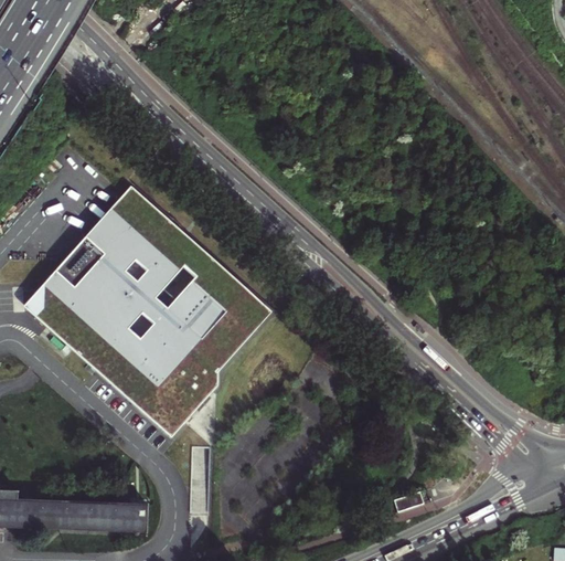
[(272,309),(131,183),(128,188),(105,213),(70,253),(23,304),(73,347),(97,369),(170,434),(217,382),(217,370),(272,309)]
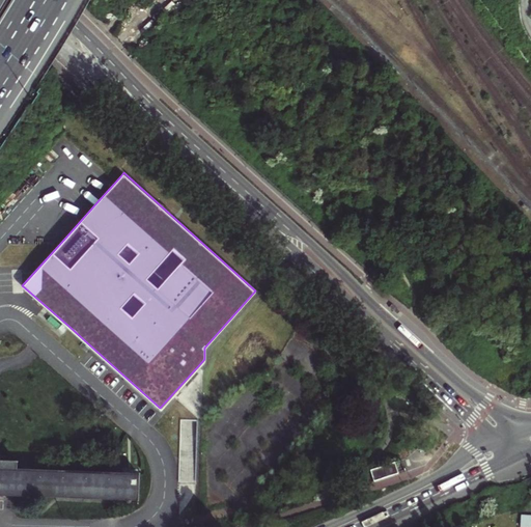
[(416,445),(425,448),(430,431),(422,428),(416,445)]
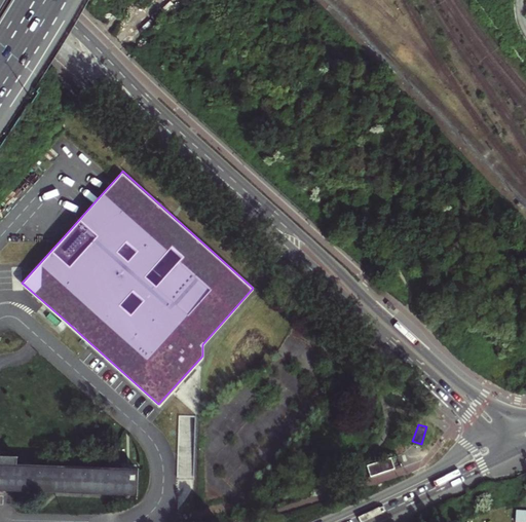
[(136,491),(137,468),(15,463),(15,454),(0,453),(0,486),(3,487),(15,487),(136,491)]
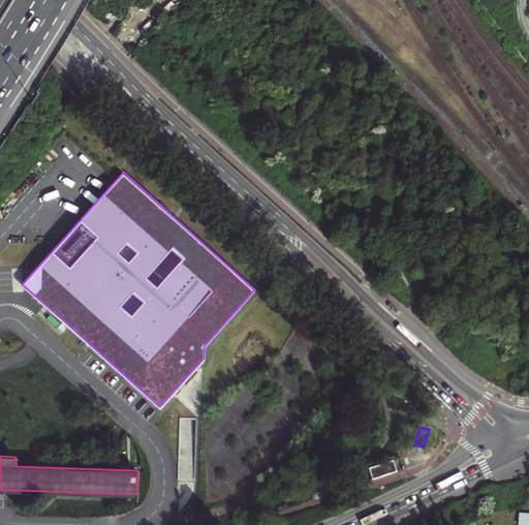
[(393,458),(369,466),(372,475),(396,468),(393,458)]
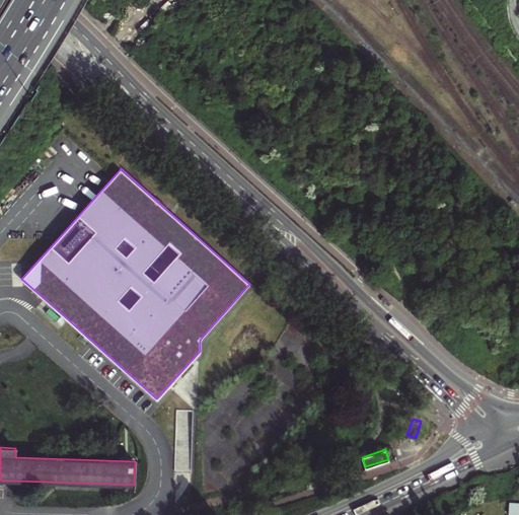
[(518,514),(518,500),(509,500),(508,514),(518,514)]
